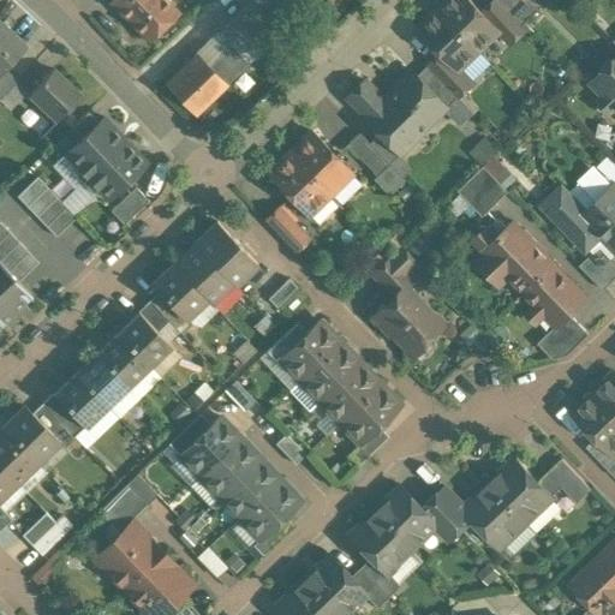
[(179,11),(167,0),(111,0),(111,1),(148,41),(179,11)]
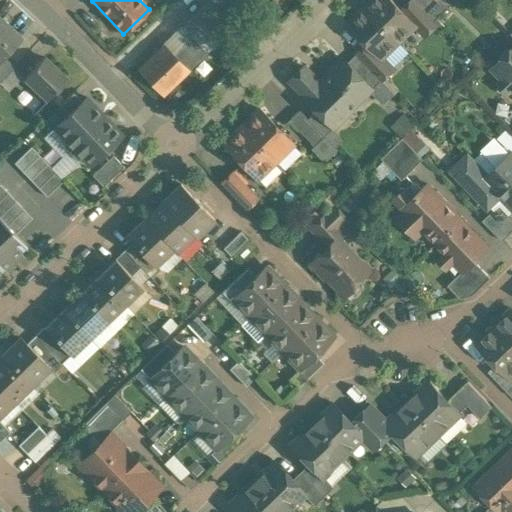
[(249,0),(210,0),(182,27),(190,35),(206,51),(254,5),(249,0)]
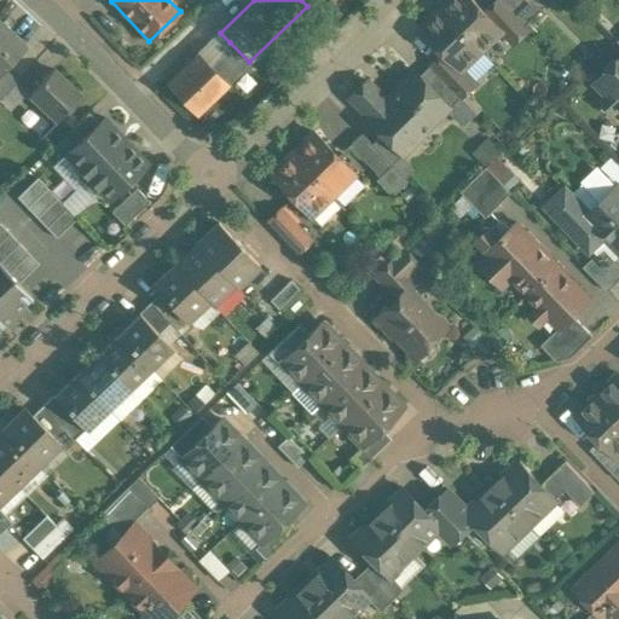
[(485,11),(474,0),(450,0),(441,9),(482,50),(502,30),(503,30),(485,11)]
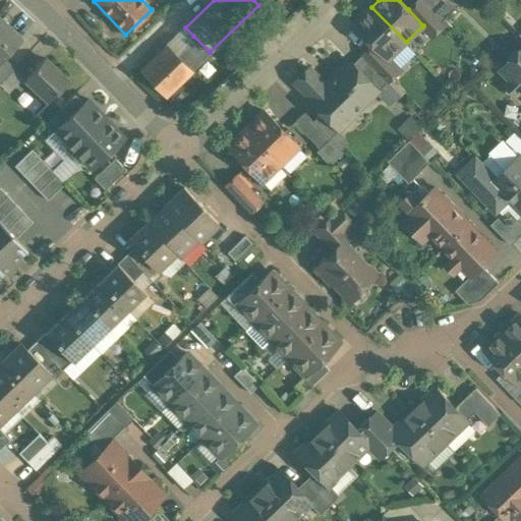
[(442,20),(421,0),(418,0),(408,9),(423,25),(422,25),(433,37),(446,24),(442,20)]
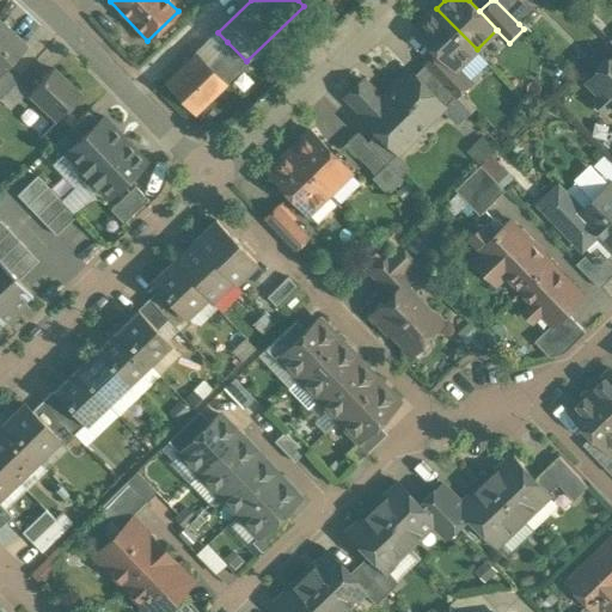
[(495,0),(519,24),(534,8),(526,0),(495,0)]
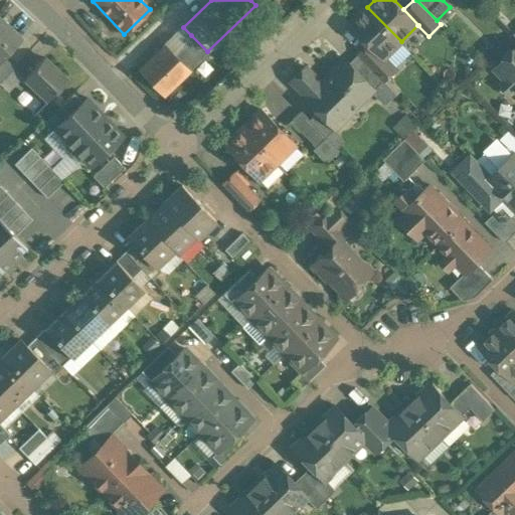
[(401,41),(367,7),(350,23),(369,43),(383,58),(384,57),(401,41)]
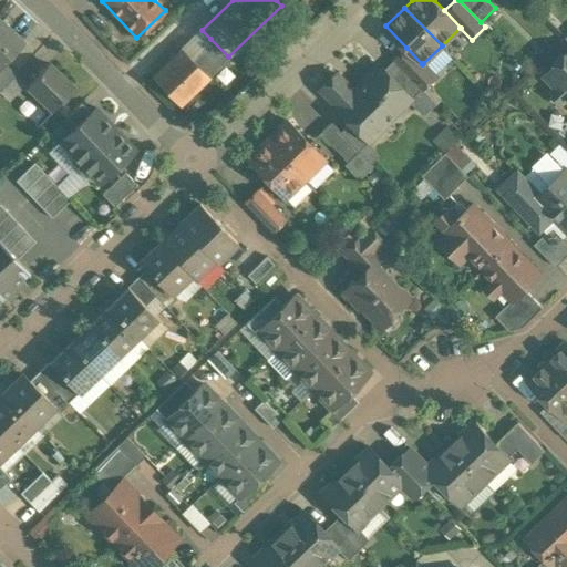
[(0,65),(23,41),(0,18),(0,65)]
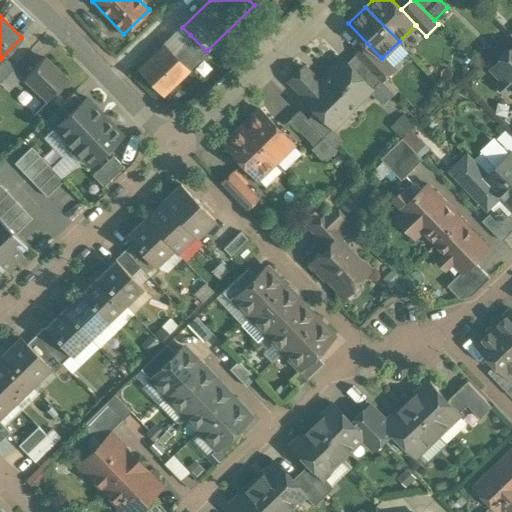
[(206,51),(190,35),(182,43),(198,59),(206,51)]
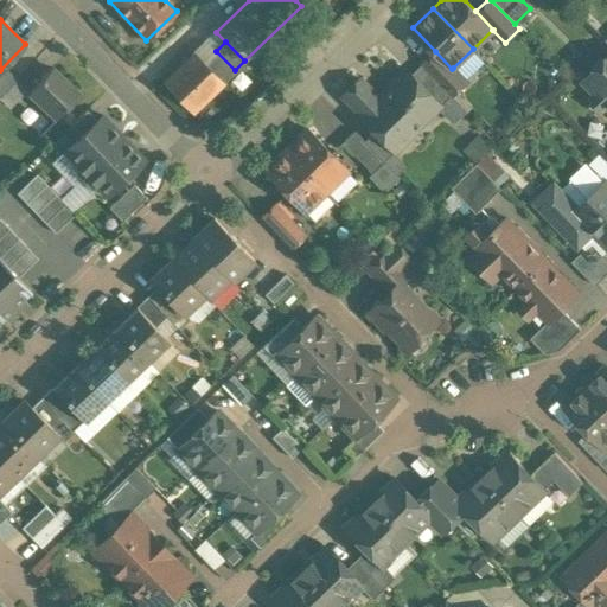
[(203,63),(193,55),(165,82),(193,110),(235,70),(216,51),(203,63)]
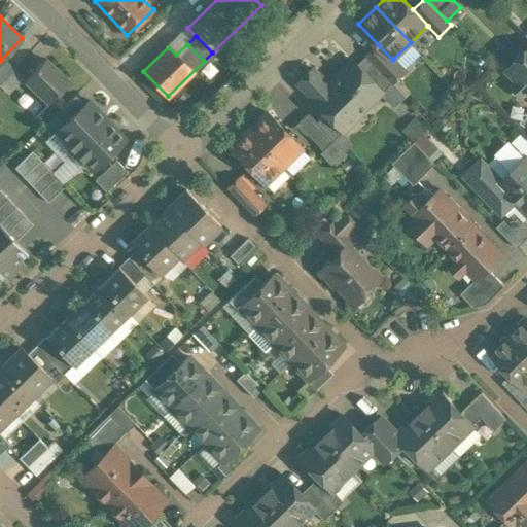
[(392,60),(378,44),(366,56),(392,82),(405,70),(393,59),(392,60)]
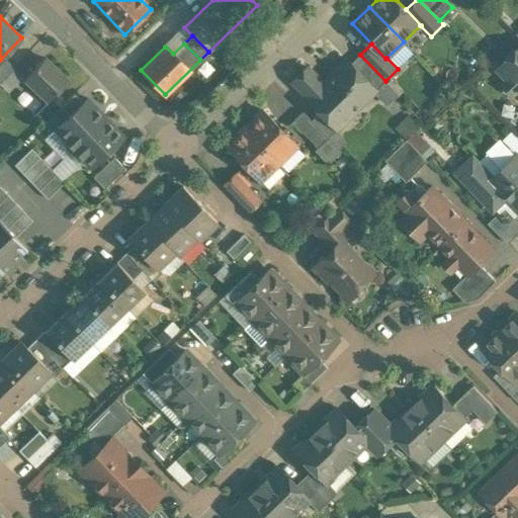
[(517,49),(498,69),(517,90),(517,49)]
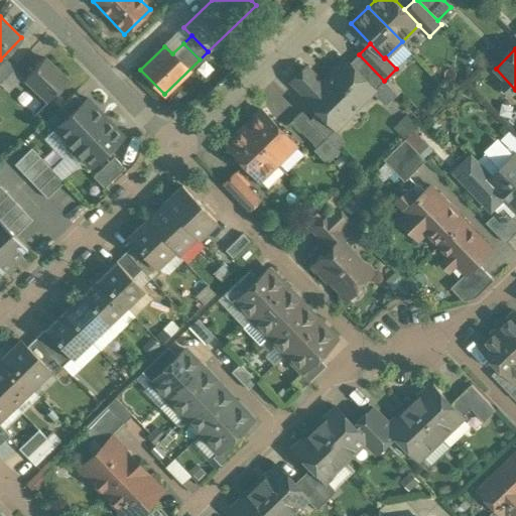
[(384,81),(359,54),(350,63),(374,89),(373,90),(374,91),(384,81)]
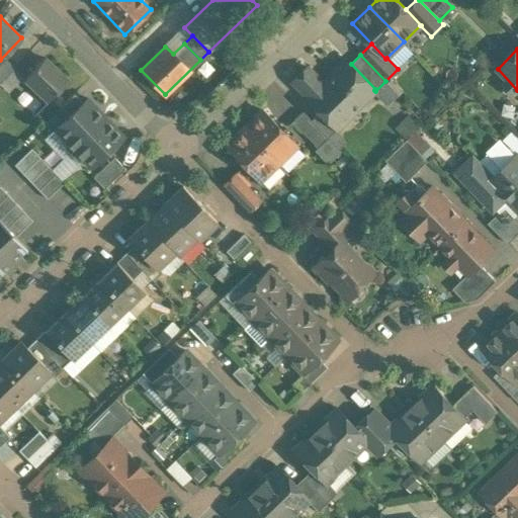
[(68,80),(44,58),(24,78),(49,100),(68,80)]
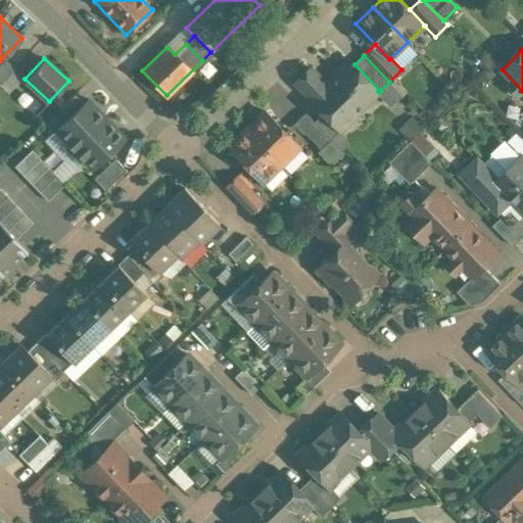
[(350,59),(334,75),(336,76),(326,85),(310,67),(295,82),(311,98),(308,99),(323,112),(339,130),(357,113),(355,112),(378,91),(379,90),(354,64),(350,59)]
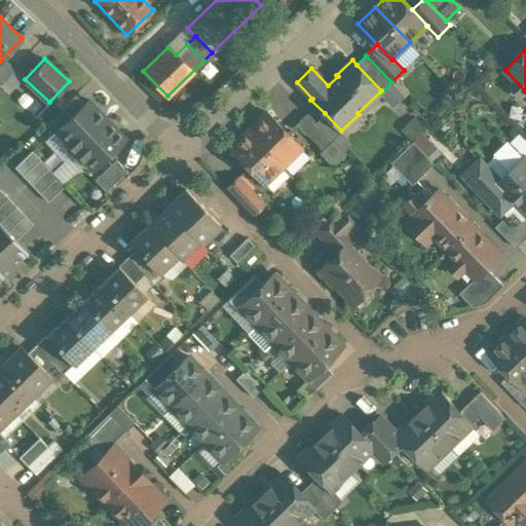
[(6,61),(0,67),(0,83),(14,69),(6,61)]
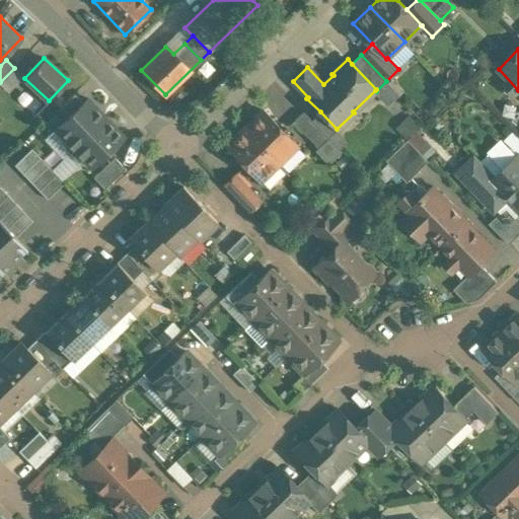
[(14,68),(0,82),(0,84),(7,92),(23,75),(14,68)]
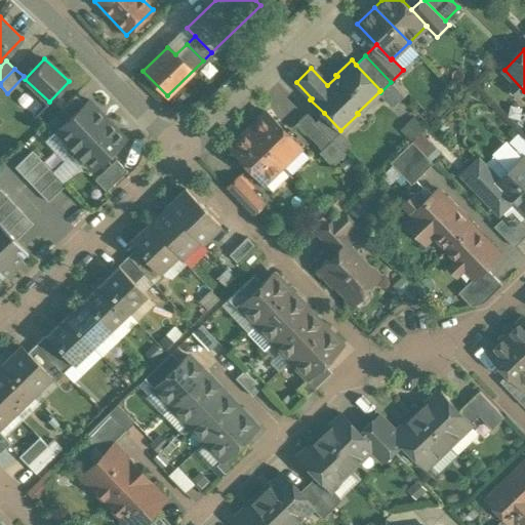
[(83,104),(75,95),(52,116),(62,125),(83,104)]
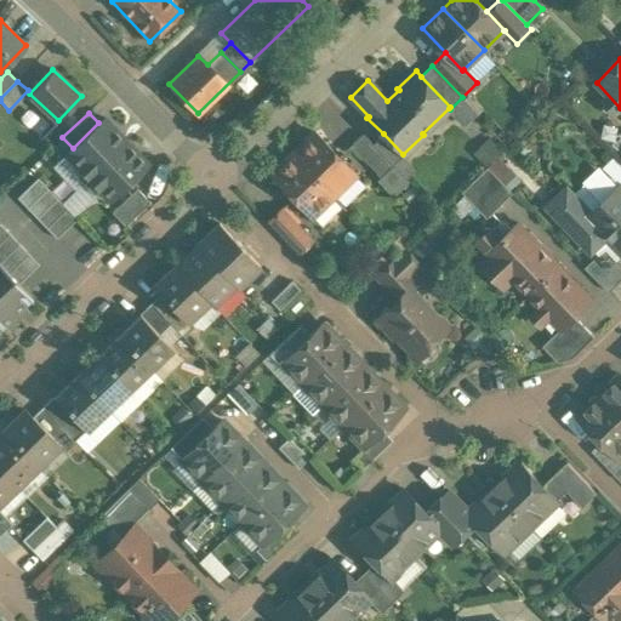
[(73,148),(66,154),(78,166),(73,171),(83,182),(126,141),(104,118),(98,123),(73,148)]
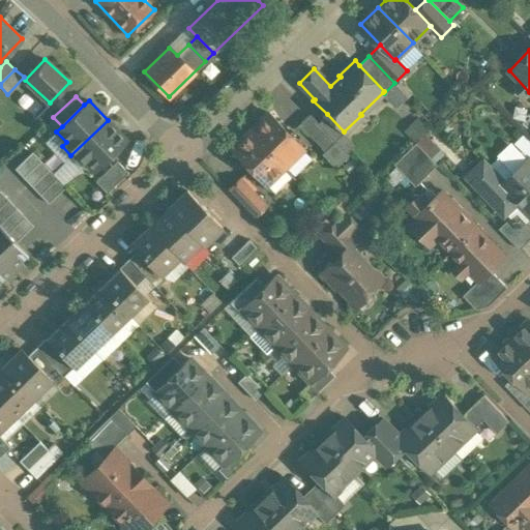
[(302,148),(268,112),(248,131),(283,168),(302,148)]
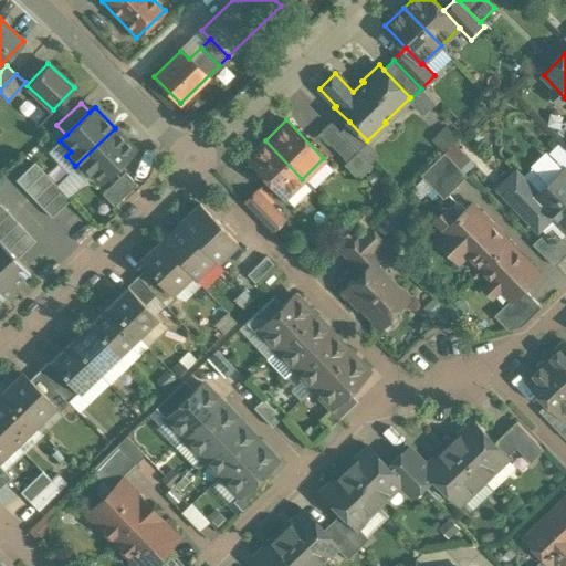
[(339,132),(331,122),(318,133),(346,161),(357,150),(339,132)]
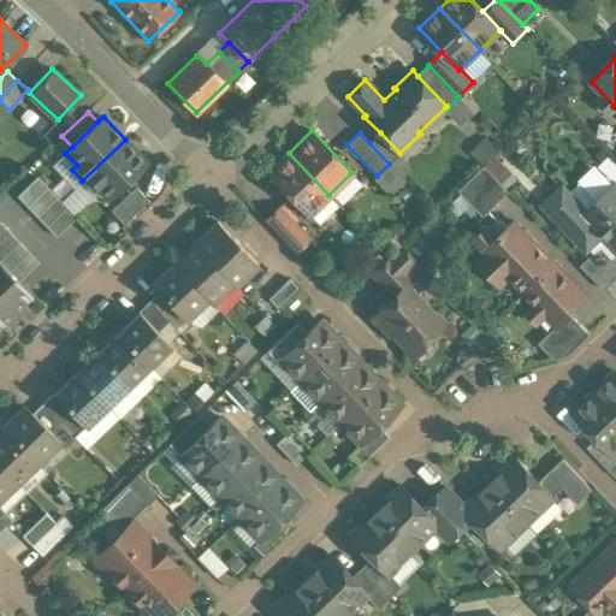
[(400,153),(380,132),(369,143),(389,164),(400,153)]
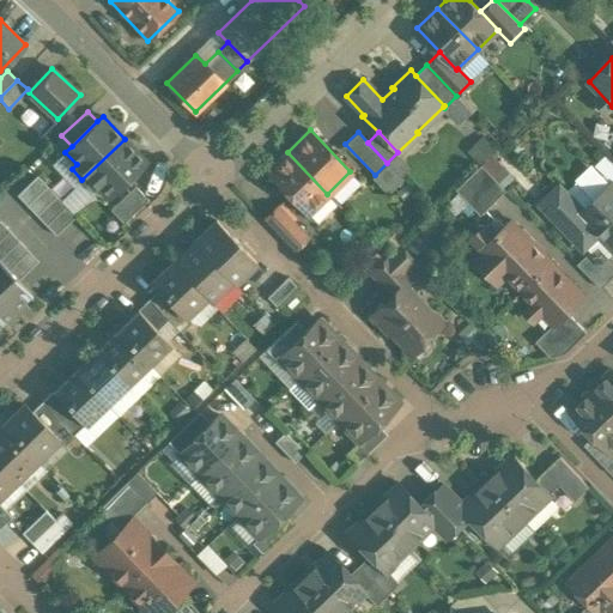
[(125,139),(82,180),(92,190),(97,186),(108,198),(146,162),(125,139)]
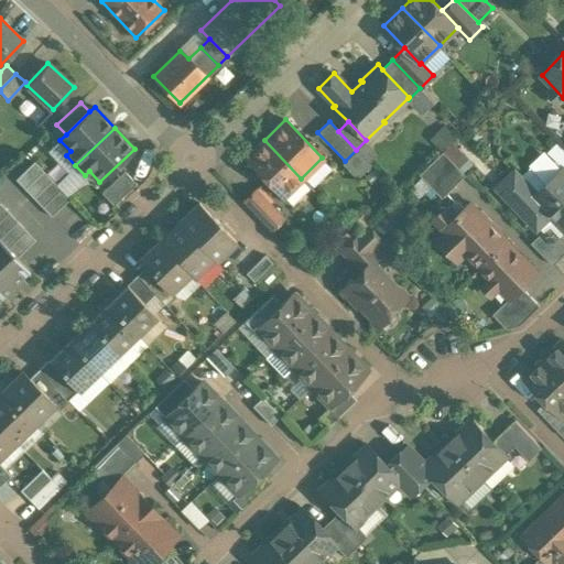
[(301,179),(264,140),(246,159),(282,196),(301,179)]
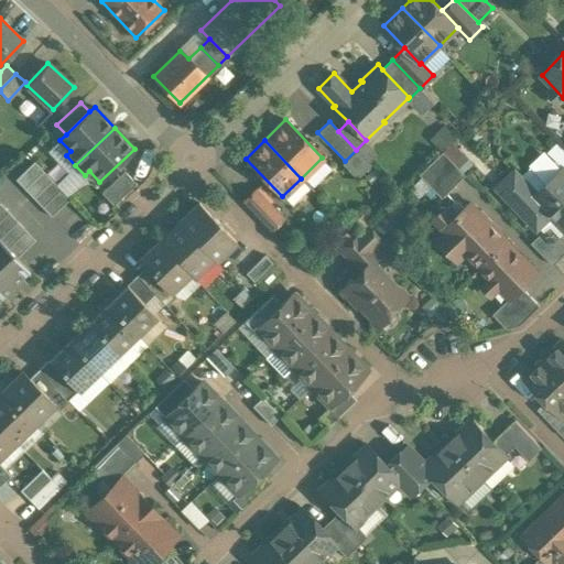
[(458,160),(483,170),(490,152),(466,141),(458,160)]
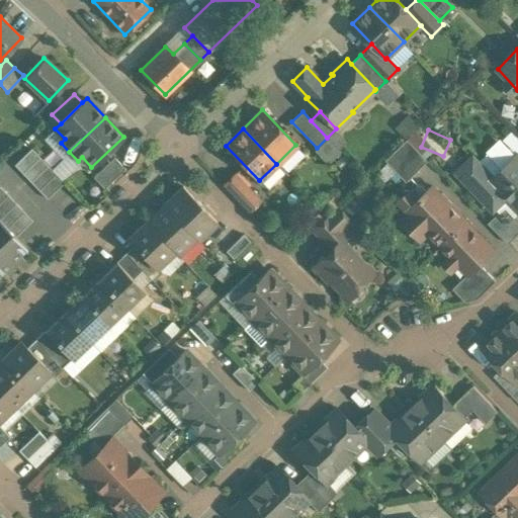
[(428,161),(408,139),(385,160),(407,182),(428,161)]
